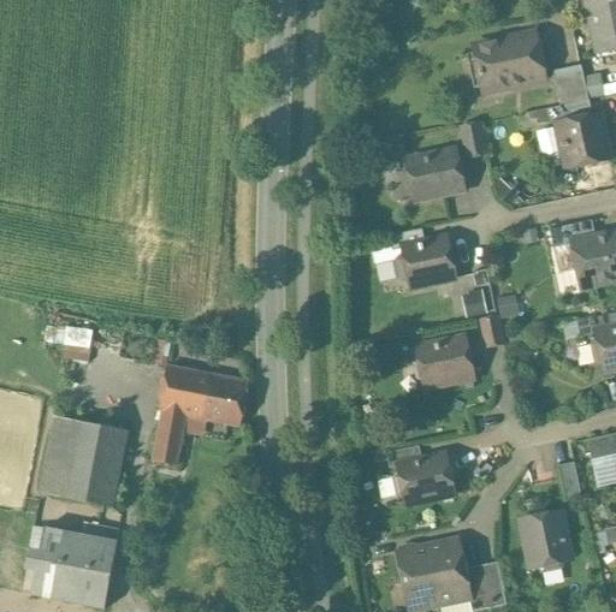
[(588,0),(592,12),(590,13),(598,52),(615,47),(615,0),(588,0)]
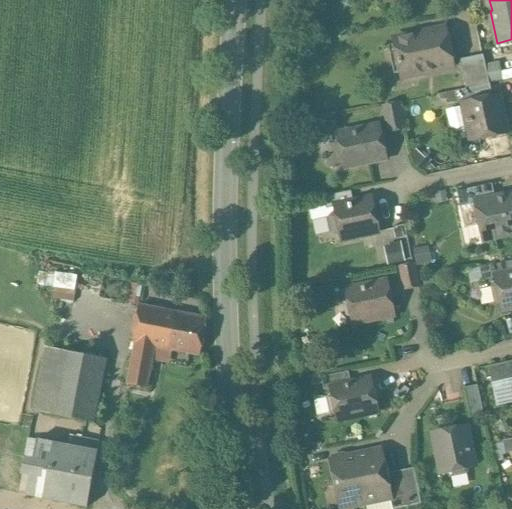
[(445,26),(393,37),(401,76),(453,65),(445,26)]
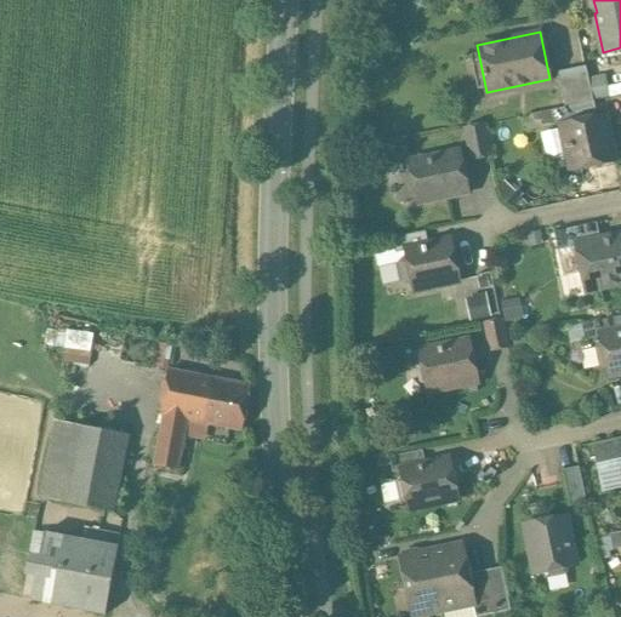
[(587,68),(558,74),(565,104),(593,100),(587,68)]
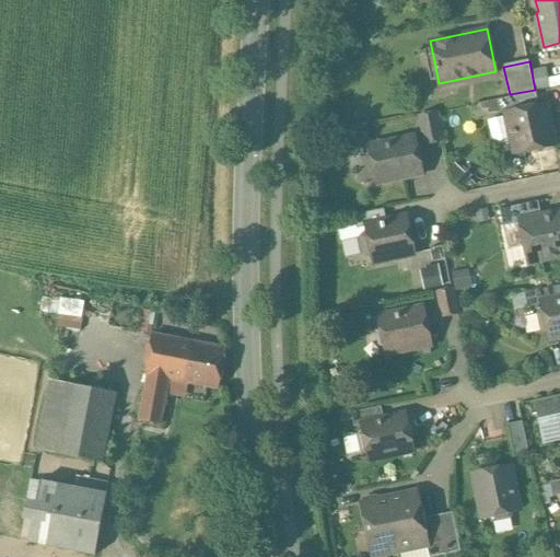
[(547,62),(534,65),(537,85),(550,83),(547,62)]
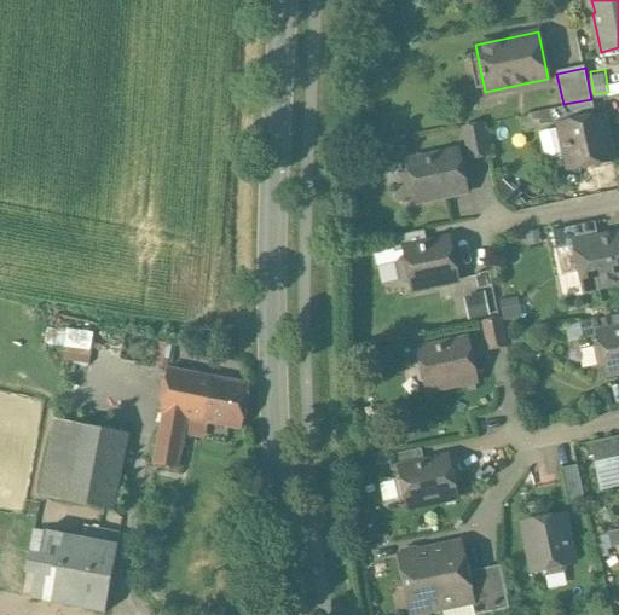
[(563,104),(549,108),(553,122),(559,121),(559,120),(595,112),(591,99),(563,104)]
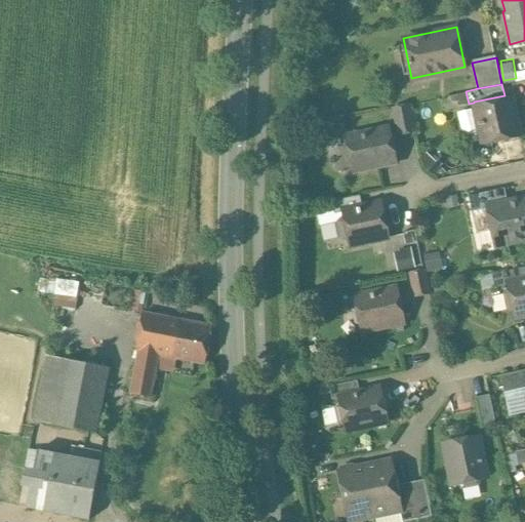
[(505,95),(474,102),(474,103),(483,143),(519,135),(511,94),(505,95)]
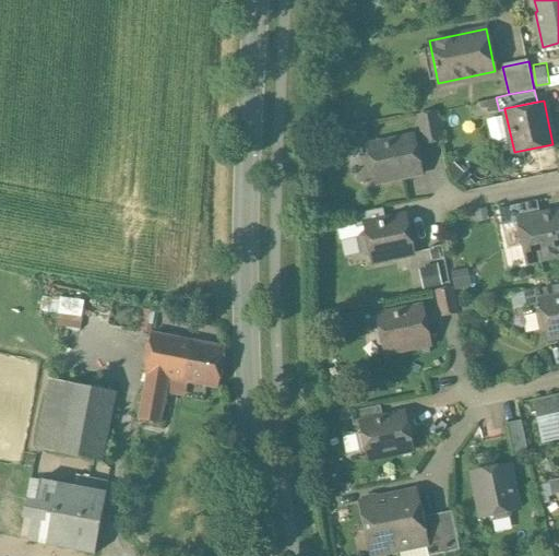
[(435,110),(419,114),(425,141),(440,138),(435,110)]
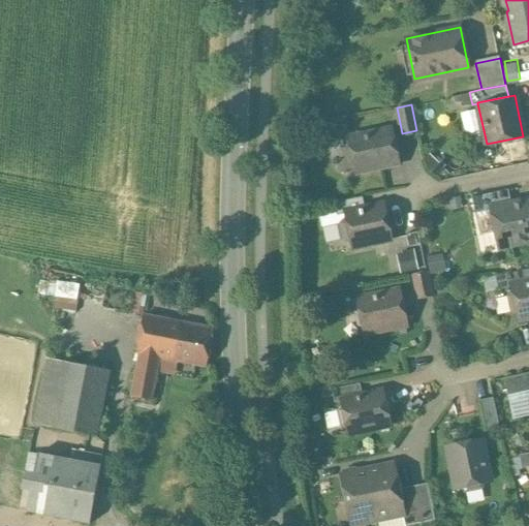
[(391,128),(349,136),(350,143),(346,147),(349,162),(355,164),(356,171),(398,161),(391,128)]
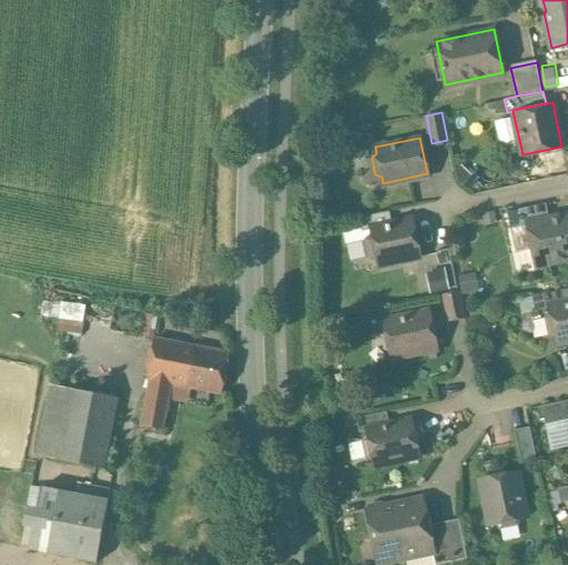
[(546,201),(506,210),(510,226),(527,222),(527,221),(549,217),(546,201)]
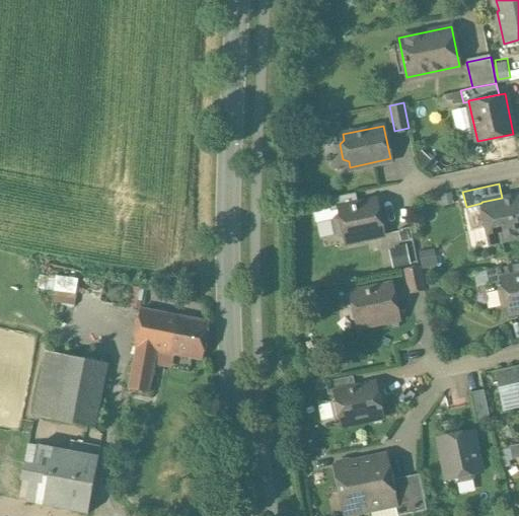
[(356,192),(327,197),(330,210),(338,208),(358,203),(356,192)]
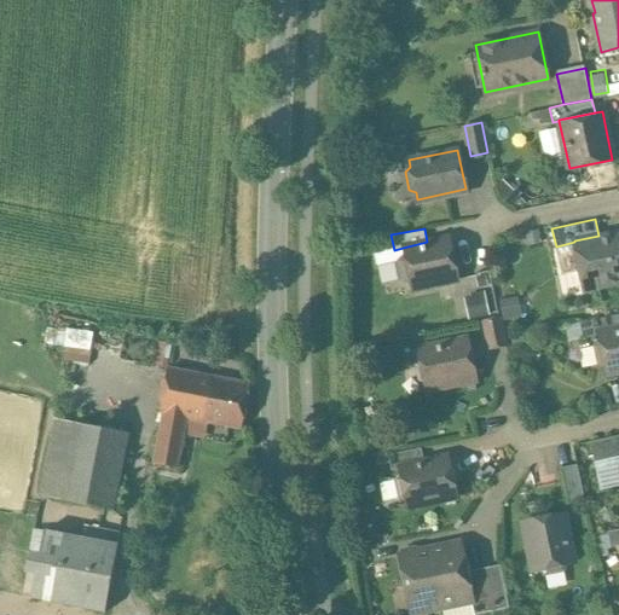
[(618,231),(599,236),(574,241),(574,242),(585,288),(618,280),(618,231)]
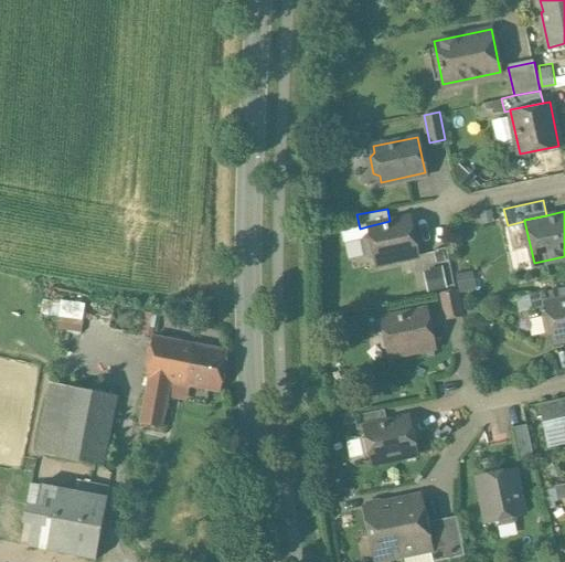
[(390,221),(368,226),(369,233),(364,236),(368,254),(373,256),(375,262),(419,253),(412,216),(390,221)]
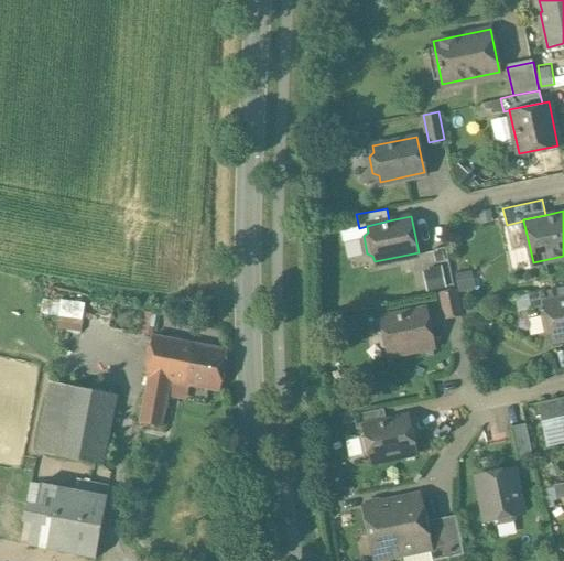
[(425,263),(426,287),(445,286),(444,262),(425,263)]
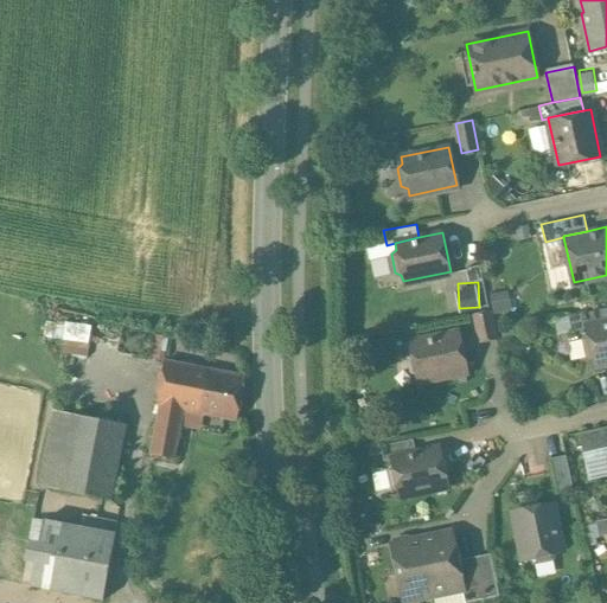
[(510,287),(493,289),(496,309),(512,308),(510,287)]
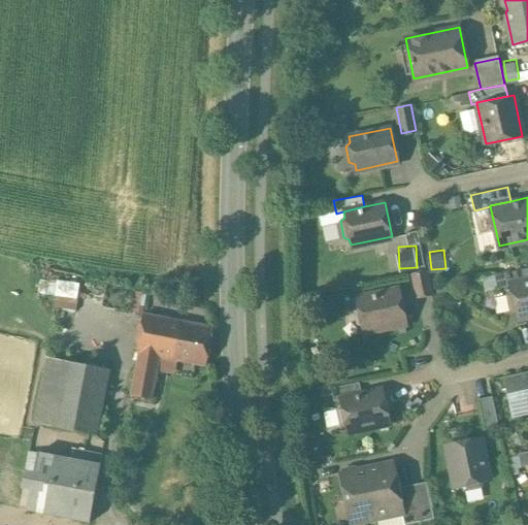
[(527,266),(494,274),(497,287),(510,285),(509,284),(527,280),(527,266)]
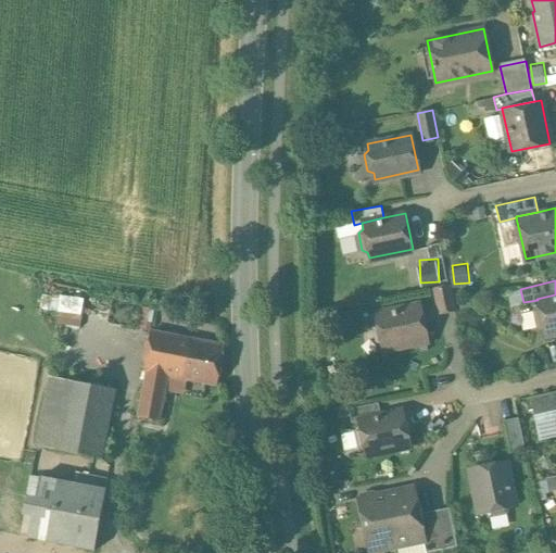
[(449,284),(433,287),(439,313),(454,310),(449,284)]
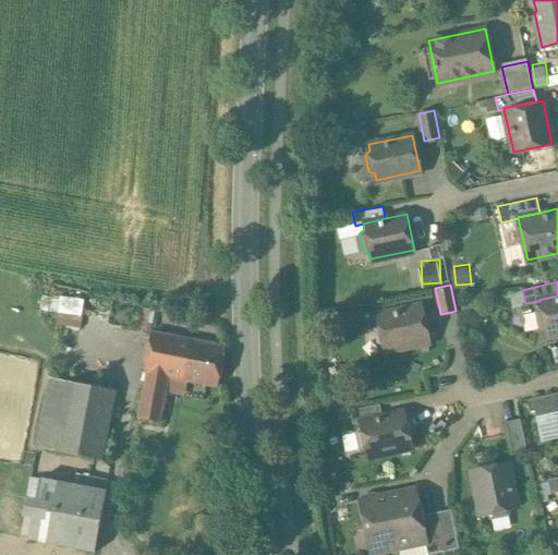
[(59,289),(58,323),(83,323),(83,289),(59,289)]
